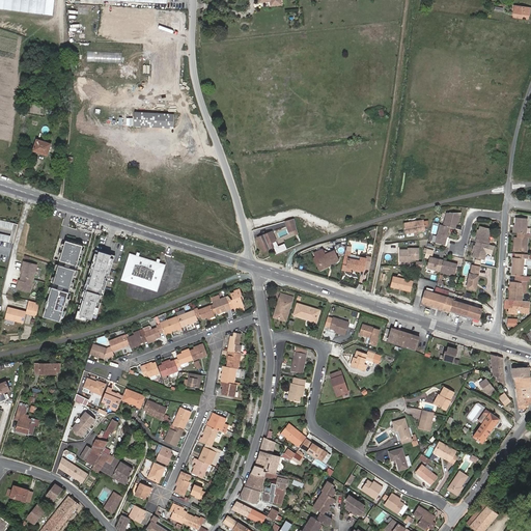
[(46,0),(0,0),(0,7),(45,12),(46,0)]
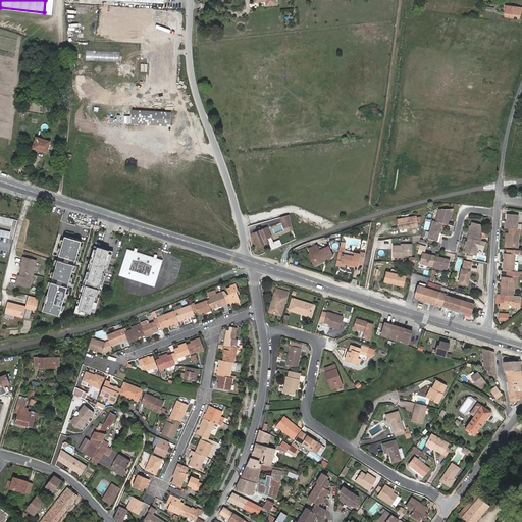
[(521,14),(521,8),(521,6),(507,4),(506,12),(521,14)]
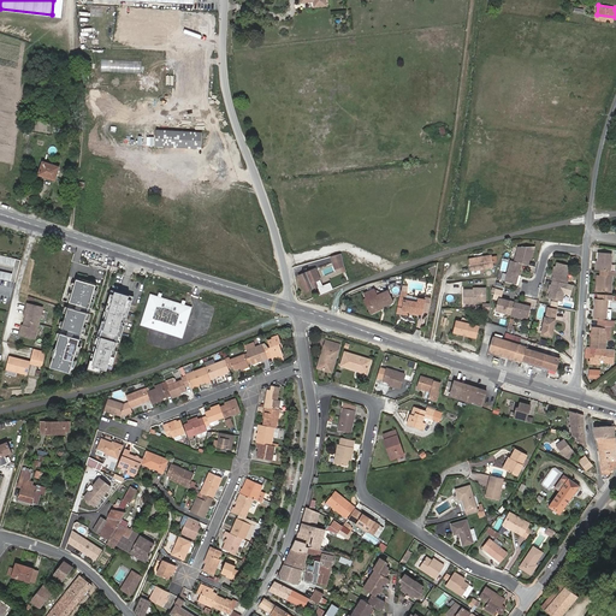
[(165,46),(166,7),(118,6),(117,43),(165,46)]
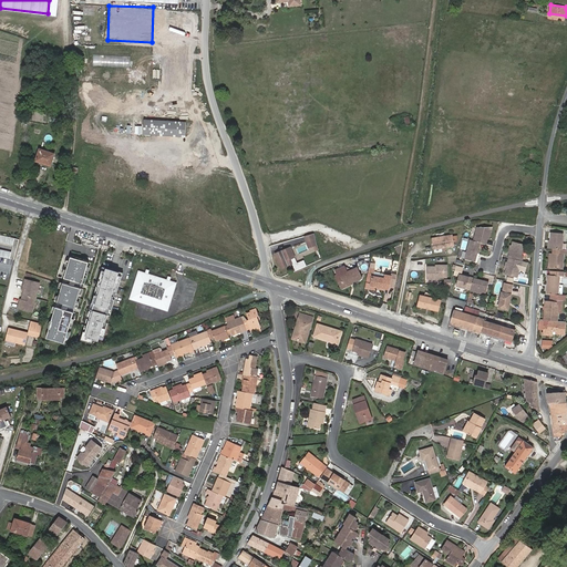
[(183,121),(142,119),(141,133),(183,134),(183,121)]
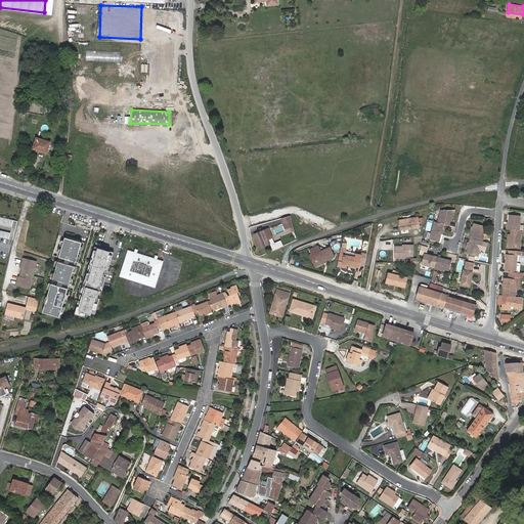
[(374,110),(369,110),(369,113),(365,114),(366,119),(375,118),(374,110)]
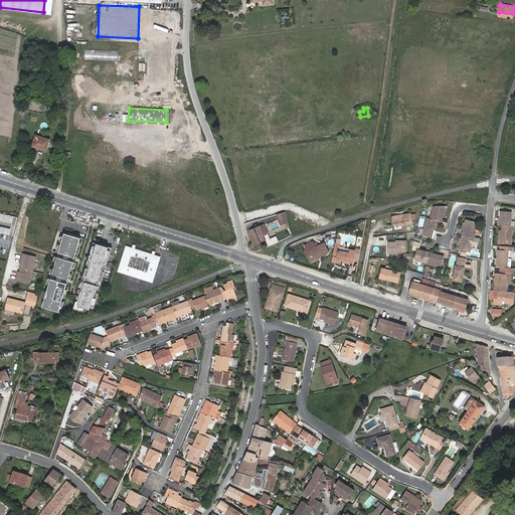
[(36,135),(32,146),(45,150),(49,140),(36,135)]
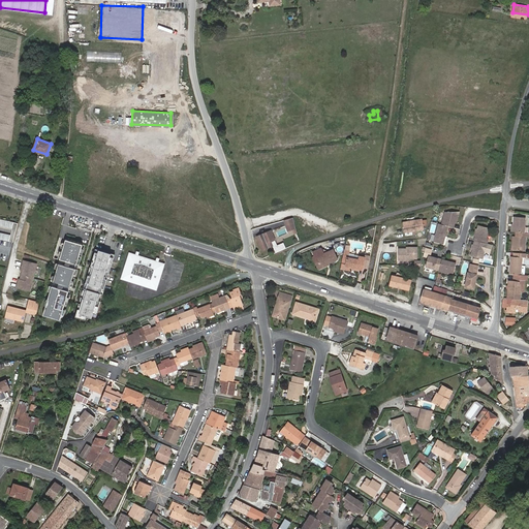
[(445,212),(442,224),(448,226),(454,227),(455,222),(457,223),(460,211),(445,212)]
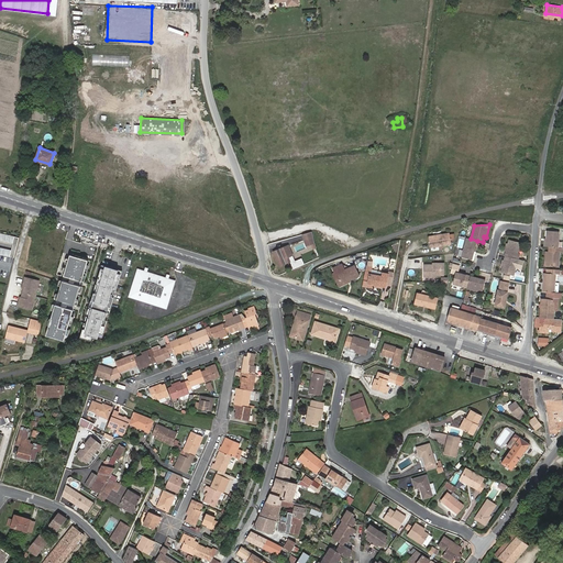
[(545,229),(544,245),(549,245),(556,246),(559,230),(545,229)]
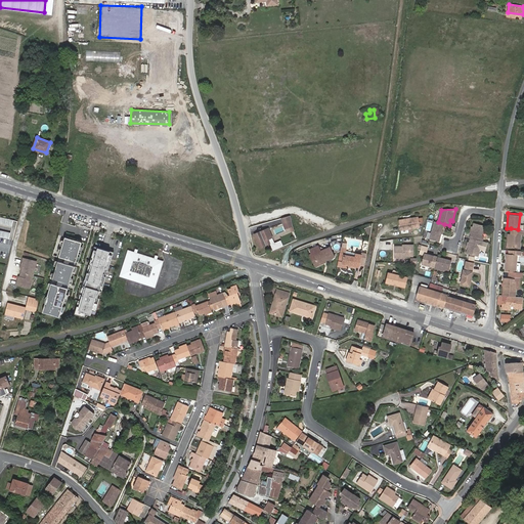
[(290,214),(280,217),(284,223),(289,222),(290,227),(294,226),(290,214)]
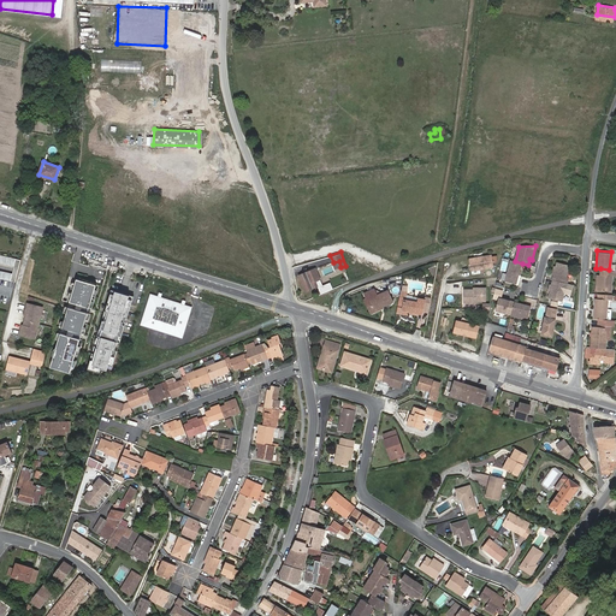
[(492,255),(469,260),(471,271),(493,267),(492,255)]
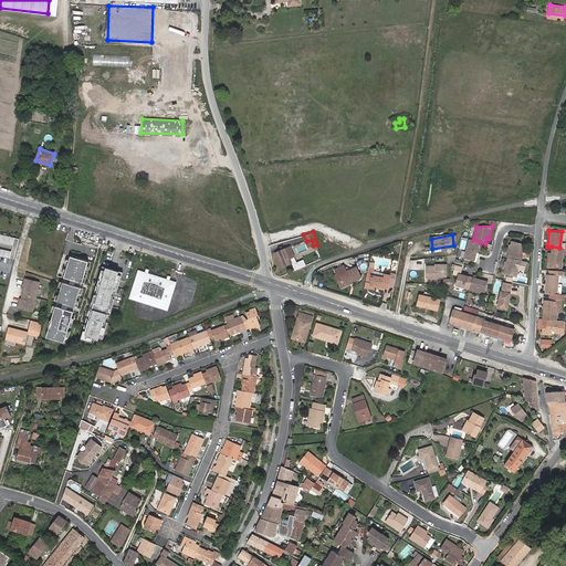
[(473,240),(469,239),(464,259),(474,261),(480,242),(473,240)]
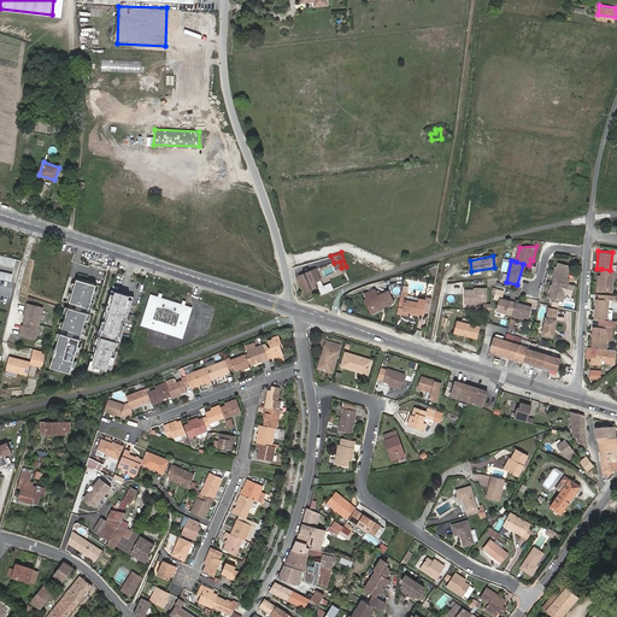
[(571,266),(558,263),(553,280),(568,285),(569,278),(568,278),(571,266)]
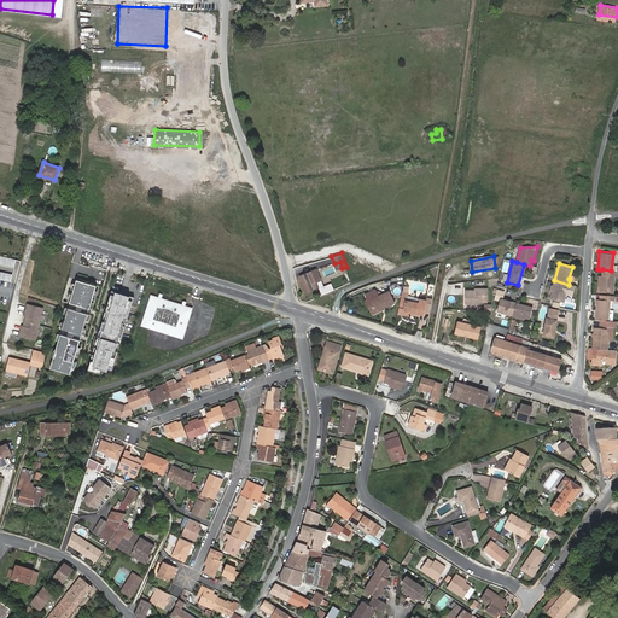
[(299,275),(301,278),(308,274),(310,278),(314,277),(318,285),(319,285),(316,280),(321,278),(316,267),(299,275)]
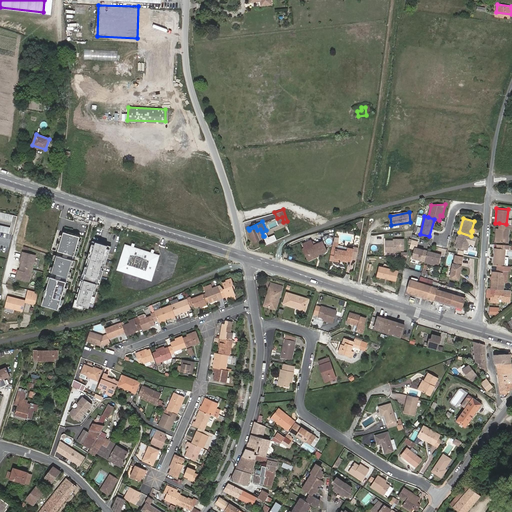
[(499,223),(499,227),(498,243),(507,244),(509,227),(511,227),(511,224),(506,224),(499,223)]
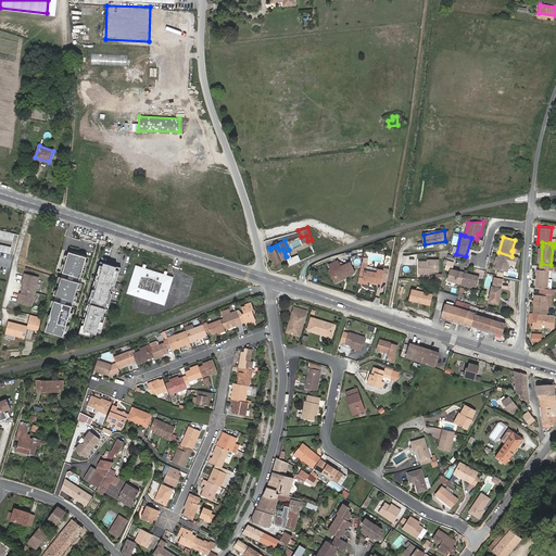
[(277,247),(270,250),(276,262),(282,258),(286,256),(282,249),(279,250),(277,247)]
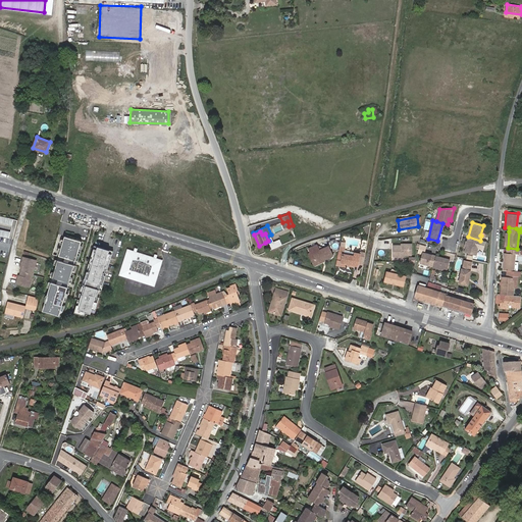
[(76,259),(82,240),(65,236),(59,255),(76,259)]
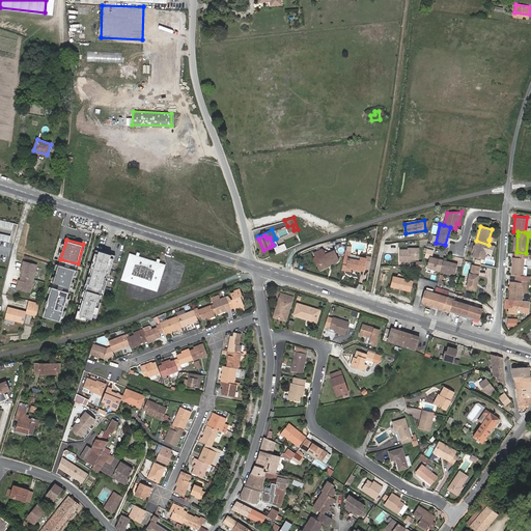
[(484,260),(488,245),(476,241),(472,256),(484,260)]
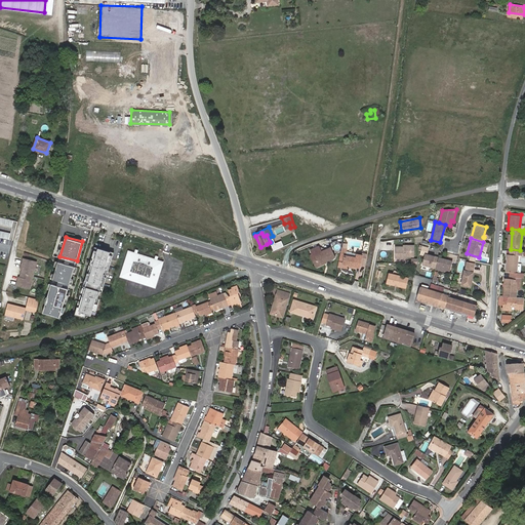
[(97,249),(94,248),(90,263),(89,263),(87,269),(90,270),(89,272),(87,271),(85,279),(86,280),(82,293),(80,293),(78,299),(80,299),(79,306),(77,305),(74,313),(83,315),(84,312),(89,314),(91,309),(94,310),(97,297),(96,297),(101,285),(102,285),(104,278),(103,278),(105,272),(107,272),(113,254),(110,253),(111,250),(106,248),(98,246),(97,249)]
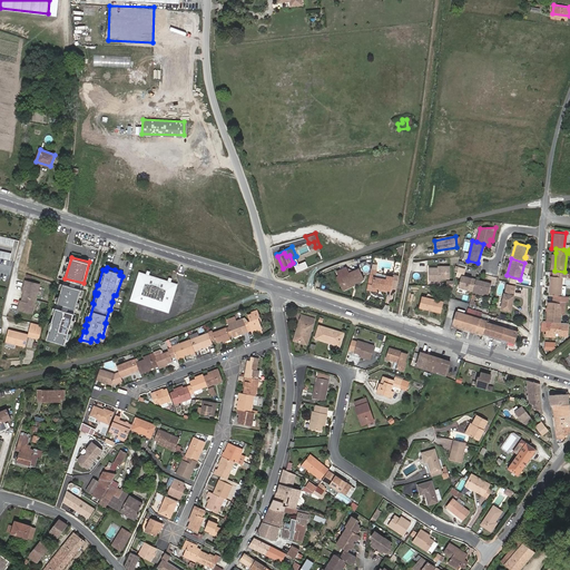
[(440,268),(431,268),(431,281),(441,281),(441,279),(450,279),(451,267),(442,267),(442,268),(440,268)]
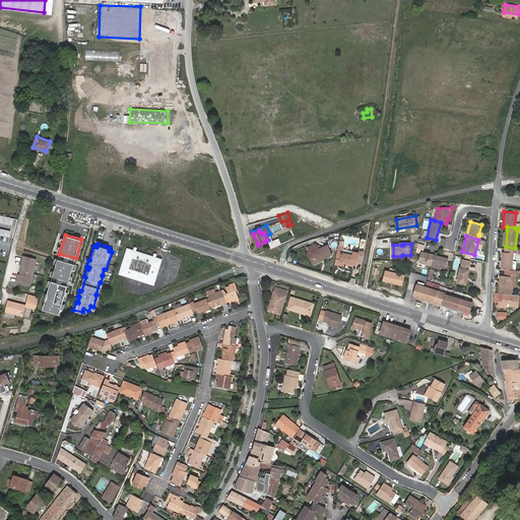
[(152,256),(136,251),(133,250),(128,248),(120,274),(153,284),(160,259),(155,257),(152,256)]
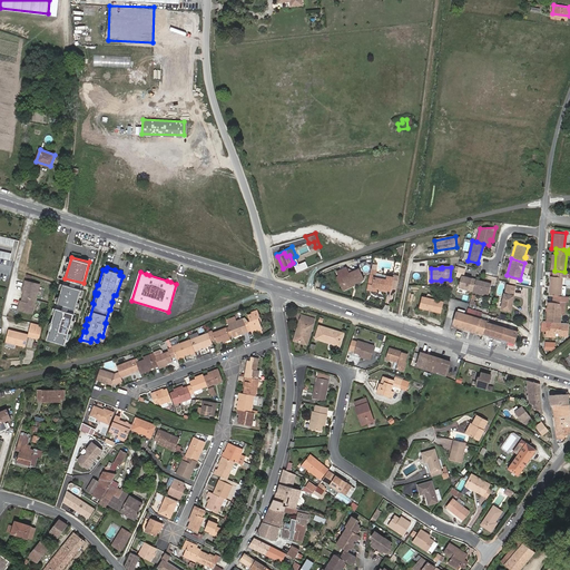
[(340,282),(344,291),(362,282),(357,272),(347,276),(346,273),(336,278),(337,282),(340,282)]
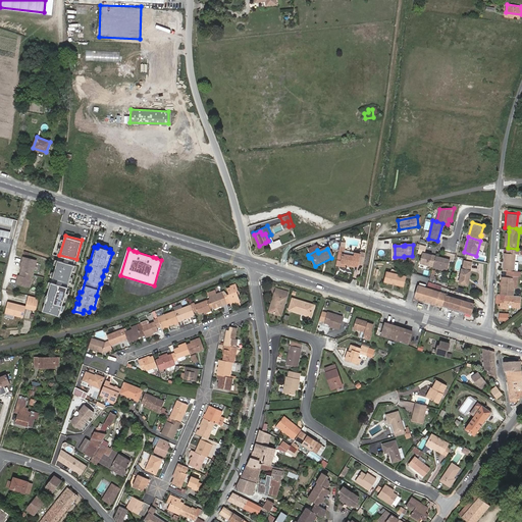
[(363,266),(365,256),(361,255),(355,254),(354,256),(345,254),(345,253),(340,252),(337,262),(342,263),(342,265),(348,266),(348,264),(354,265),(363,266)]
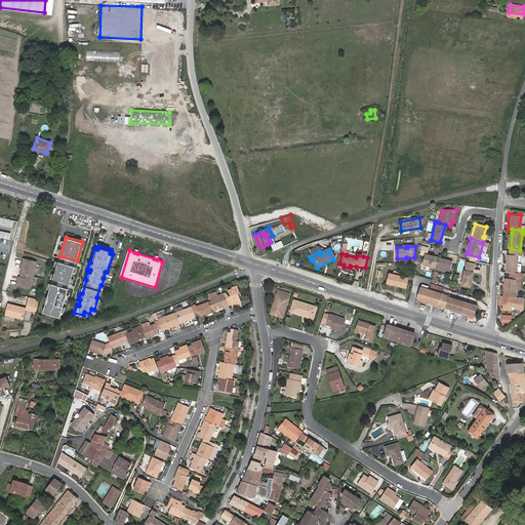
[(439,257),(426,253),(422,265),(436,269),(439,257)]
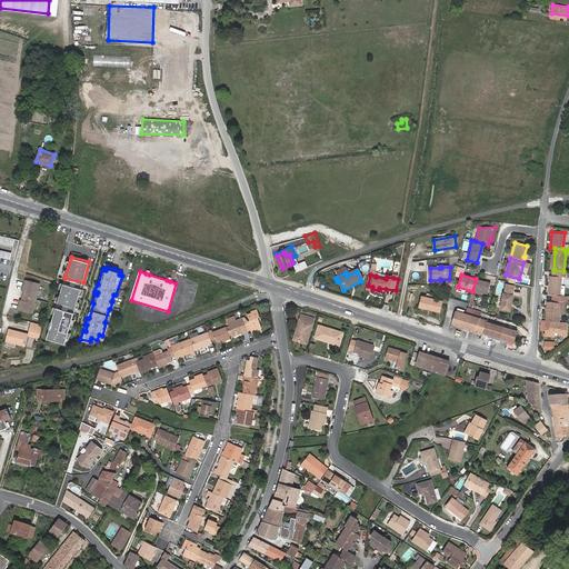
[(565,276),(556,275),(556,281),(549,280),(547,299),(551,299),(553,300),(559,300),(560,281),(563,282),(565,276)]
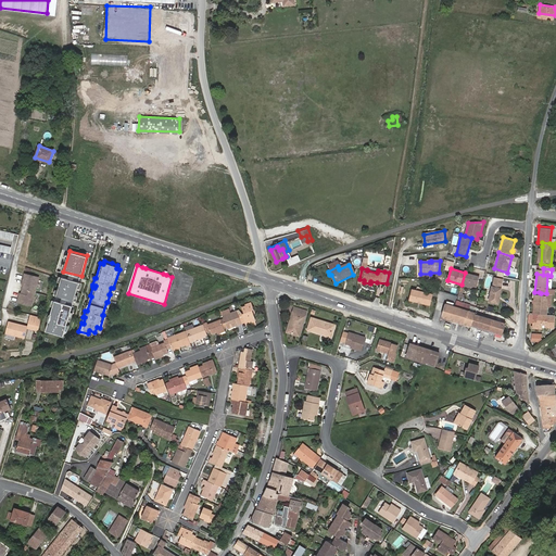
[(479,277),(465,273),(462,285),(476,289),(479,277)]
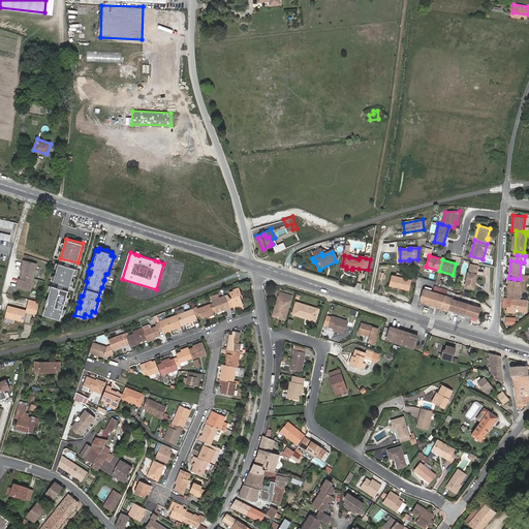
[(37,265),(24,260),(22,271),(23,271),(24,271),(22,278),(21,278),(20,278),(17,286),(30,290),(37,265)]
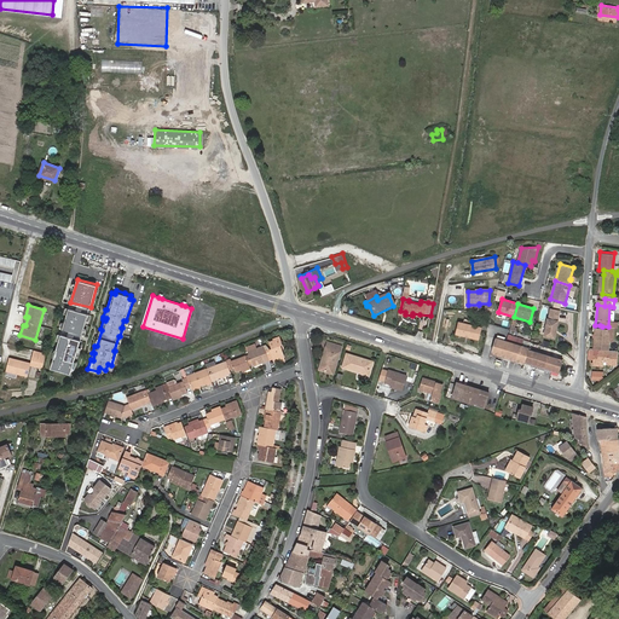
[(82,334),(88,313),(70,307),(64,329),(82,334)]
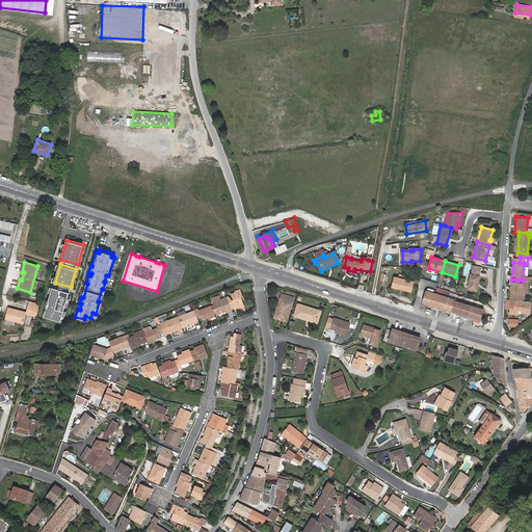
[(472,274),(468,289),(477,291),(480,276),(480,275),(481,268),(474,266),(472,274)]
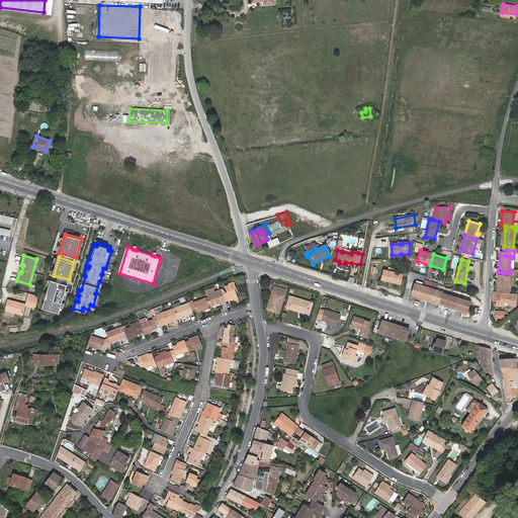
[(180,261),(178,269),(184,271),(186,263),(180,261)]
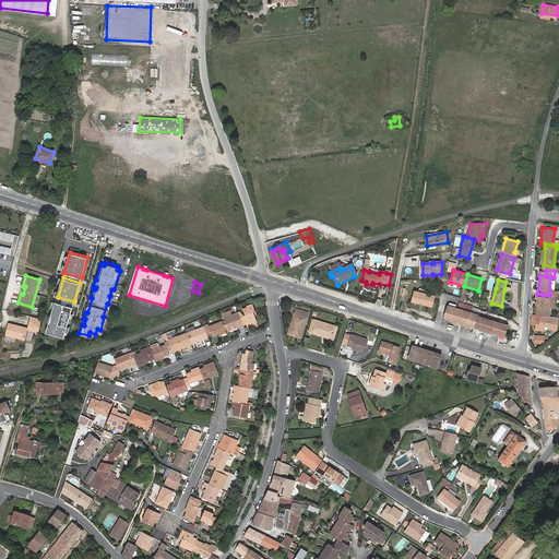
[(416,292),(414,302),(435,308),(437,297),(416,292)]
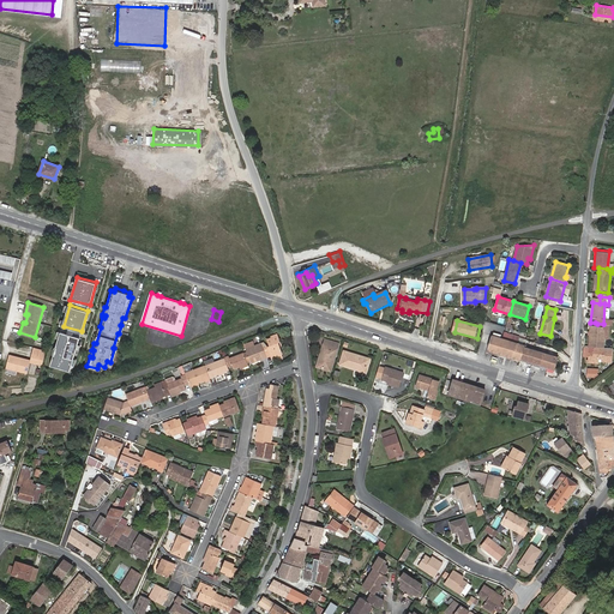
[(589,330),(587,348),(588,348),(601,349),(602,331),(589,330)]
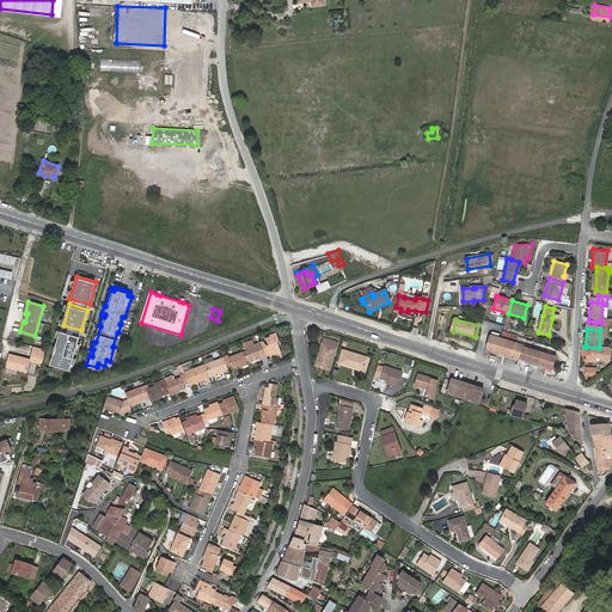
[(71,369),(80,335),(62,330),(51,363),(71,369)]
